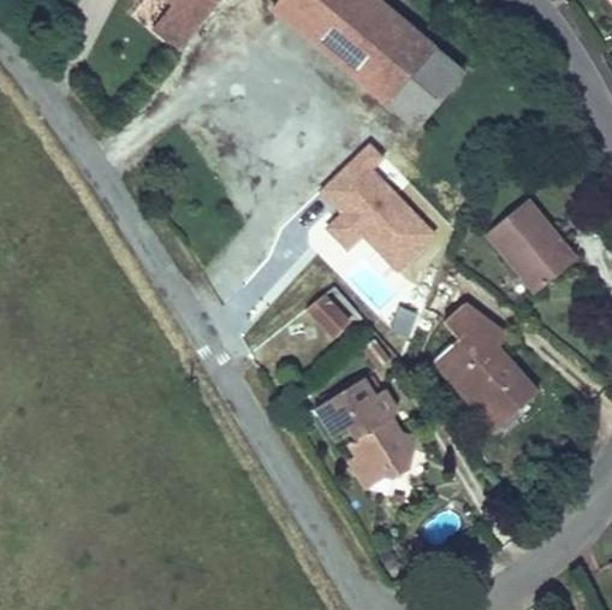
[(177,0),(159,23),(185,45),(221,0),(177,0)]
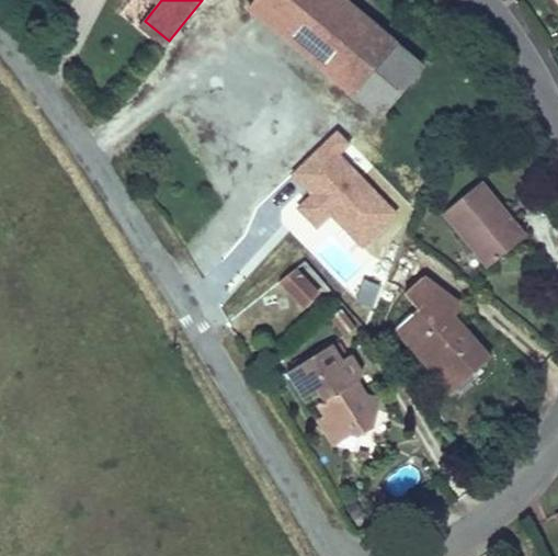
[(397,42),(348,0),(259,0),(257,3),(356,92),(397,42)]
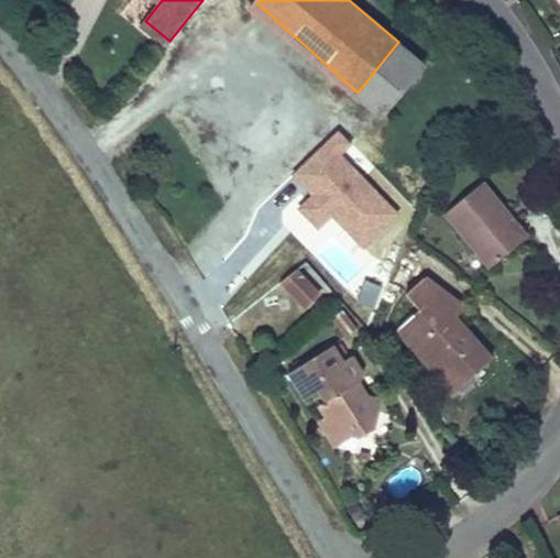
[(424,63),(398,42),(358,93),(383,115),(424,63)]
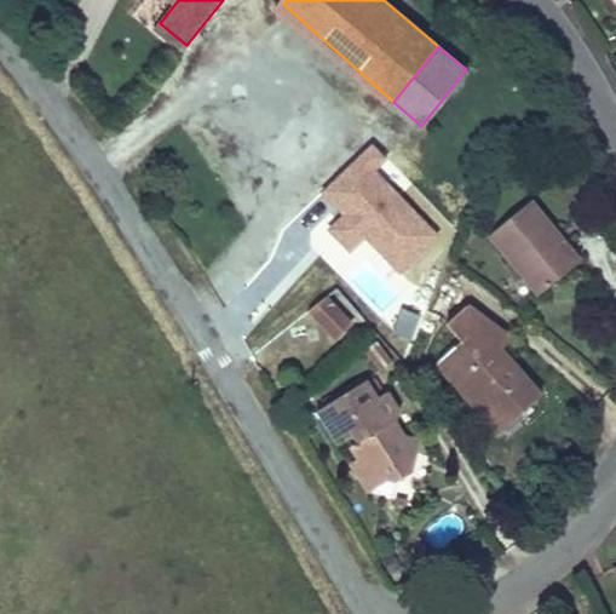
[(384,155),(369,141),(322,185),(344,207),(327,224),(350,247),(367,230),(396,262),(432,227),(373,166),(384,155)]
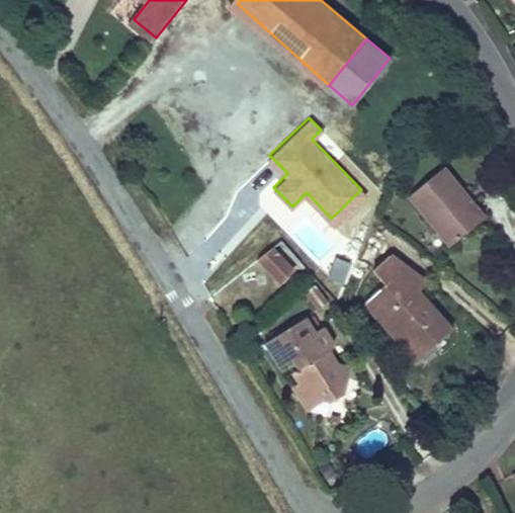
[(439,171),(406,197),(445,249),(479,223),(439,171)]
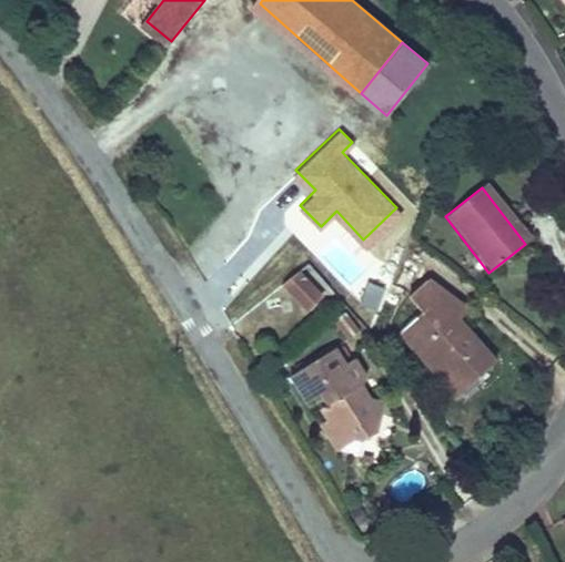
[(303,261),(279,284),(302,307),(325,284),(303,261)]
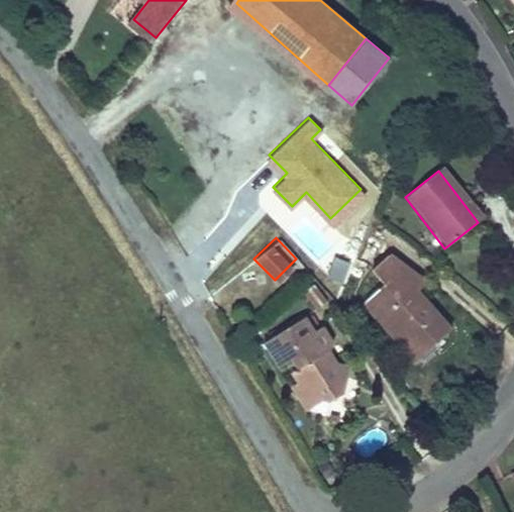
[(378,245),(366,238),(357,252),(370,260),(378,245)]
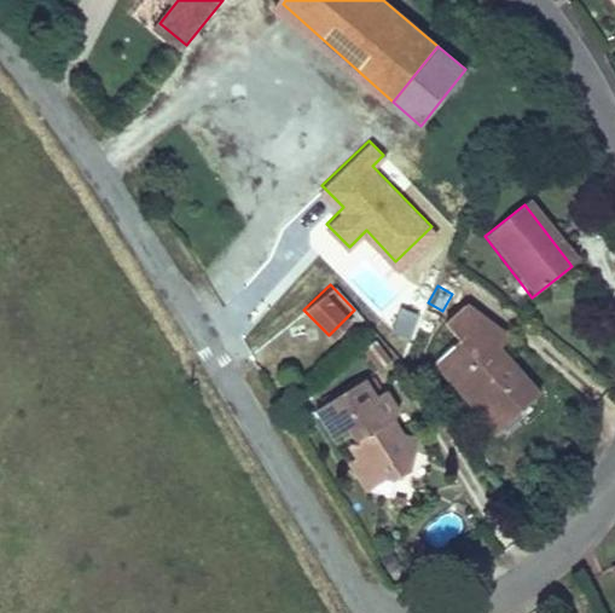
[(528,415),(522,404),(541,388),(494,340),(506,331),(469,302),(446,322),(463,342),(436,363),(459,402),(464,399),(482,431),(508,417),(511,424),(528,415)]
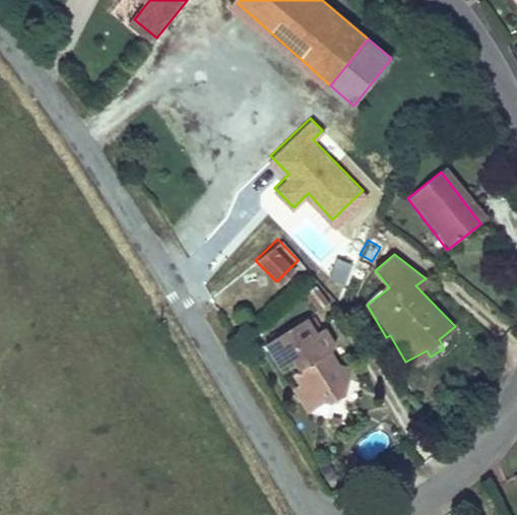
[(343,282),(351,261),(338,256),(329,277),(343,282)]
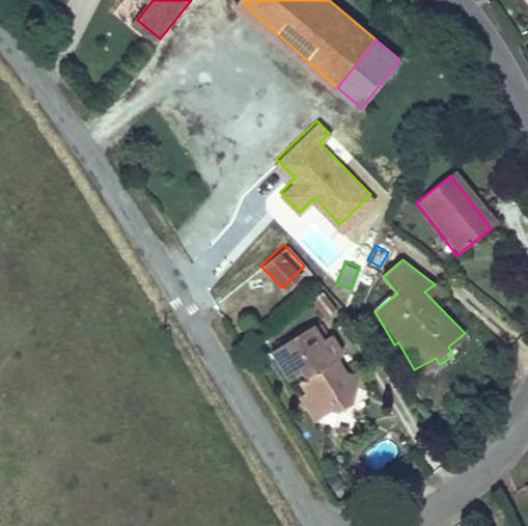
[(312,326),(274,354),(289,375),(299,367),(307,378),(303,383),(324,409),(328,405),(351,411),(350,382),(359,382),(359,368),(346,368),(335,355),(339,349),(327,333),(321,336),(312,326)]
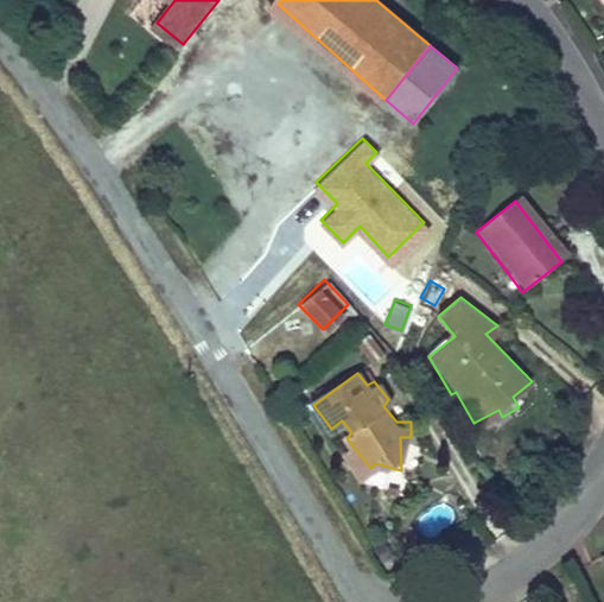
All buildings are outlined.
